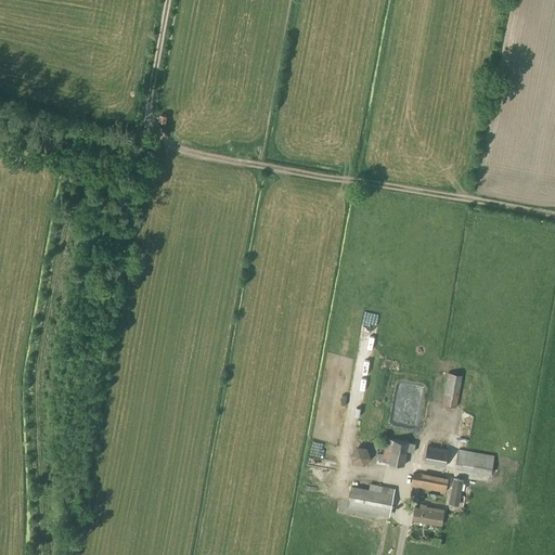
[(442,405),(456,408),(463,376),(448,373),(442,405)]
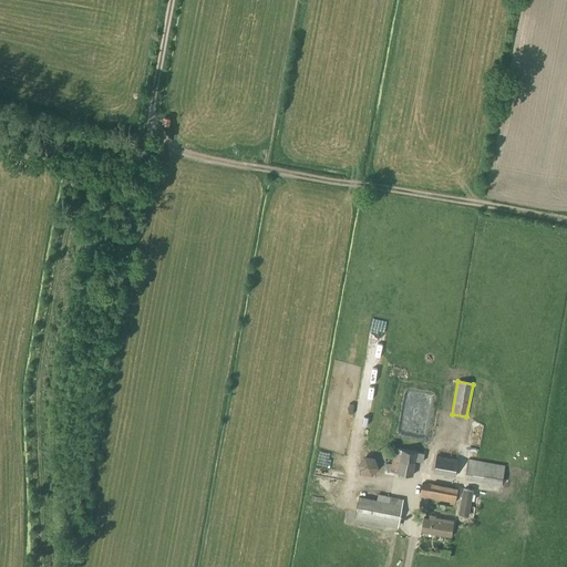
[(394,449),(391,464),(390,472),(413,476),(415,462),(423,463),(424,453),(394,449)]
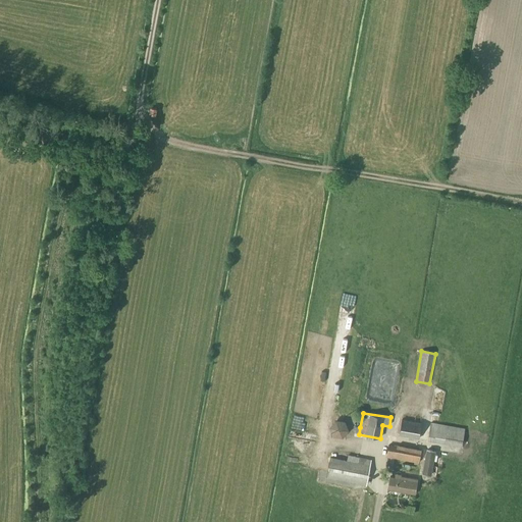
[(399,436),(419,439),(421,423),(403,419),(399,436)]
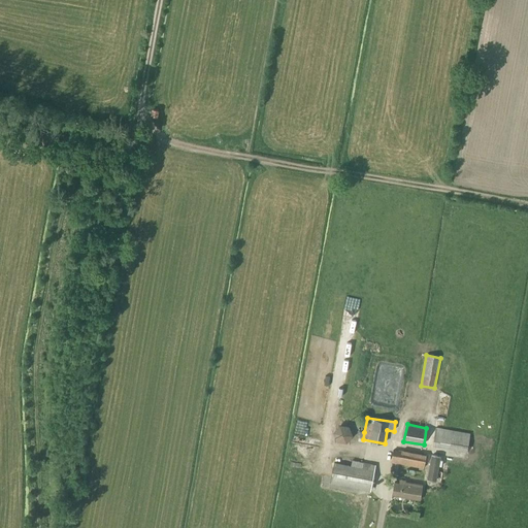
[(467,453),(470,433),(435,428),(432,447),(467,453)]
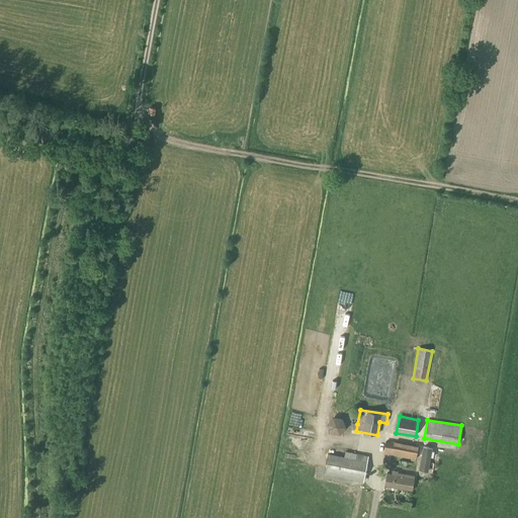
[(385,441),(383,454),(416,459),(418,446),(395,442),(385,441)]
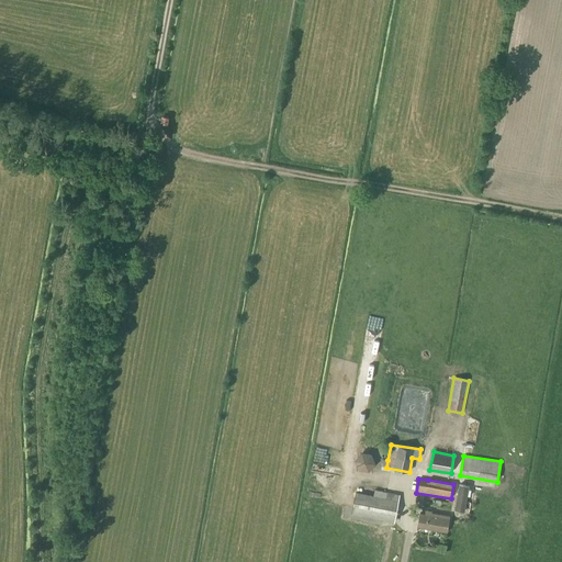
[(351,515),(394,523),(398,501),(401,495),(374,490),(373,495),(356,492),(351,515)]
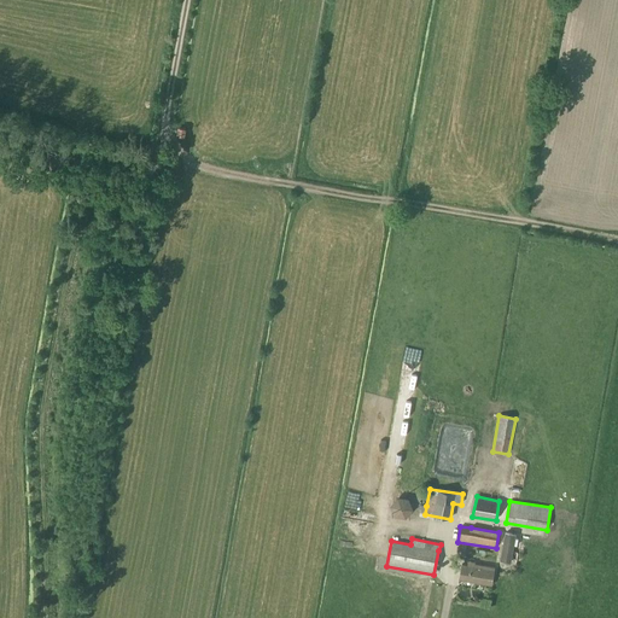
[(461,565),(459,581),(491,587),(494,569),(474,564),(476,563),(468,561),(467,565),(461,565)]
